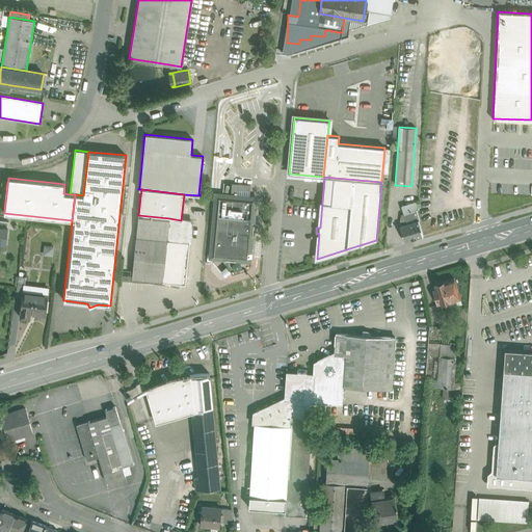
[(231,196),(222,195),(222,194),(219,194),(218,195),(218,202),(218,204),(219,204),(214,255),(251,258),(251,248),(250,248),(250,246),(250,244),(255,202),(251,202),(251,197),(249,197),(237,196),(231,196)]
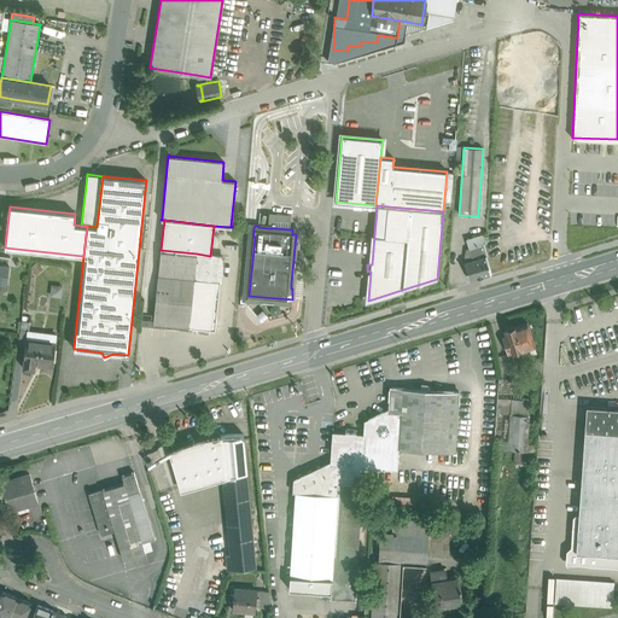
[(483,234),(466,239),(470,248),(476,246),(483,244),(485,243),(483,234)]
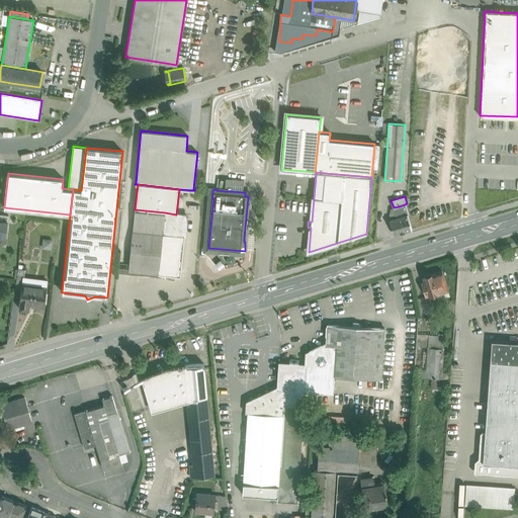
[(405,204),(399,206),(394,207),(397,218),(389,220),(394,235),(411,229),(407,214),(408,214),(405,204)]
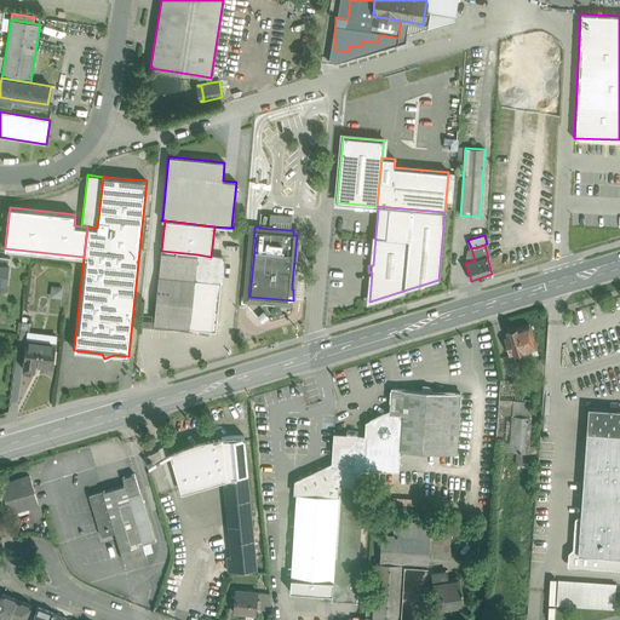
[(197,254),(161,251),(154,323),(189,327),(190,327),(193,302),(196,303),(199,293),(194,293),(195,279),(197,254)]
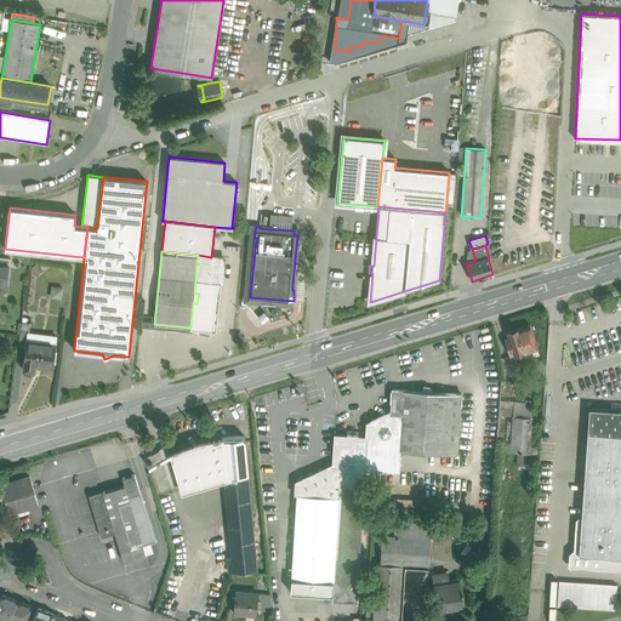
[(211,257),(198,255),(195,279),(221,281),(223,258),(211,257)]
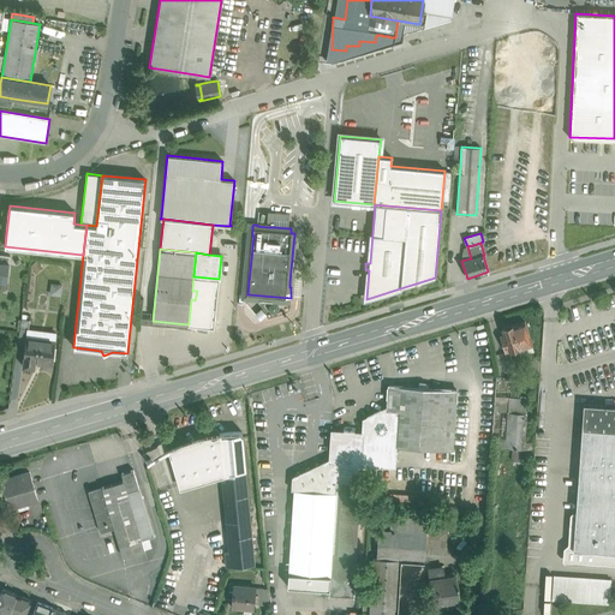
[(219,279),(193,276),(192,291),(197,291),(195,300),(191,299),(189,324),(187,324),(187,326),(197,327),(197,324),(198,326),(197,328),(203,330),(207,330),(207,326),(208,326),(208,328),(214,328),(219,280),(219,279)]
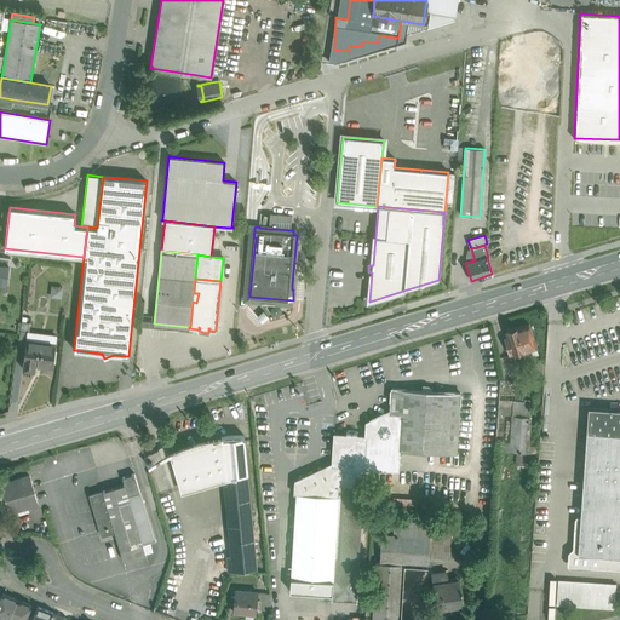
[(51,285),(50,297),(61,298),(63,286),(51,285)]
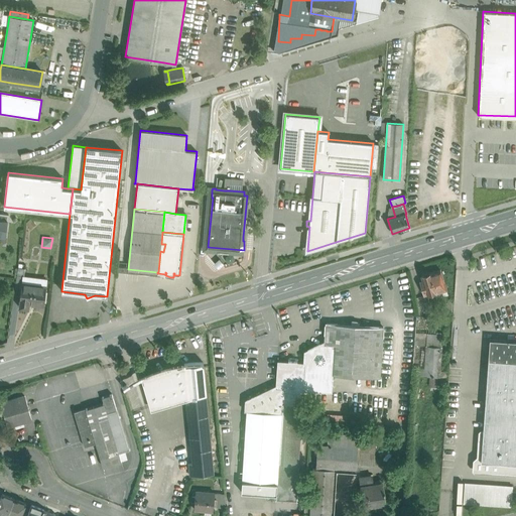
[(25,269),(18,268),(15,288),(21,289),(22,283),(23,284),(24,277),(25,269)]
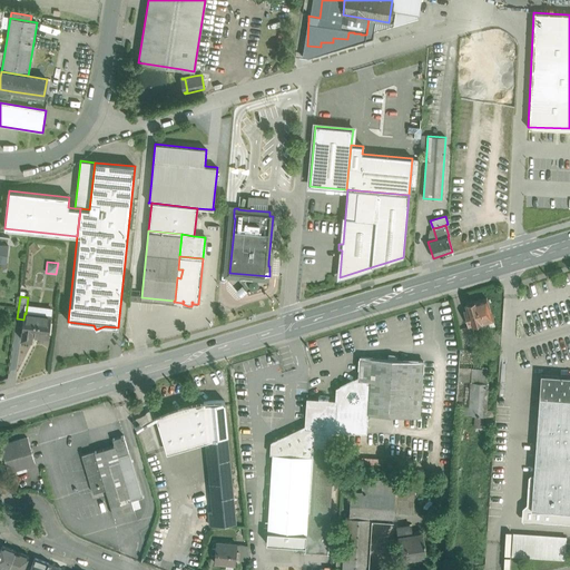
[(468,303),(467,304),(465,305),(468,313),(464,314),(469,326),(472,325),(491,320),(493,320),(487,298),(475,302),(473,301),(471,301),(469,301),(468,303)]
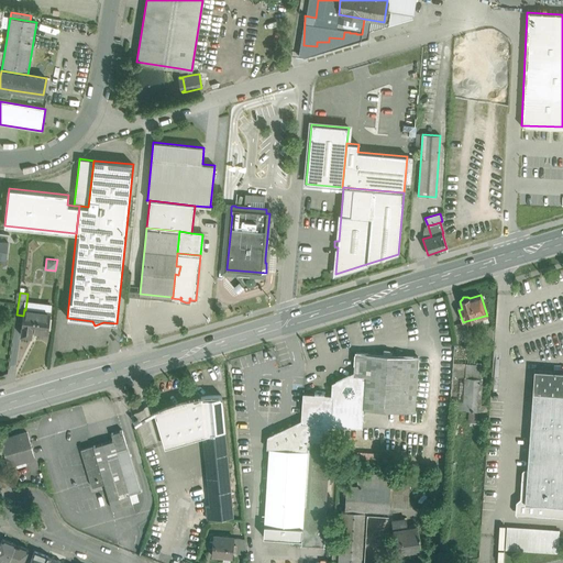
[(51,306),(26,302),(25,310),(24,309),(23,316),(21,335),(31,337),(32,331),(47,333),(51,306)]
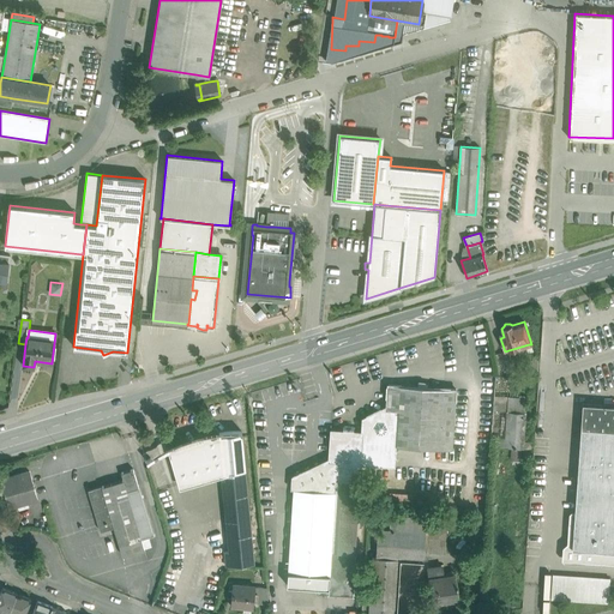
[(529,344),(509,350),(510,356),(522,353),(522,354),(530,350),(529,344)]
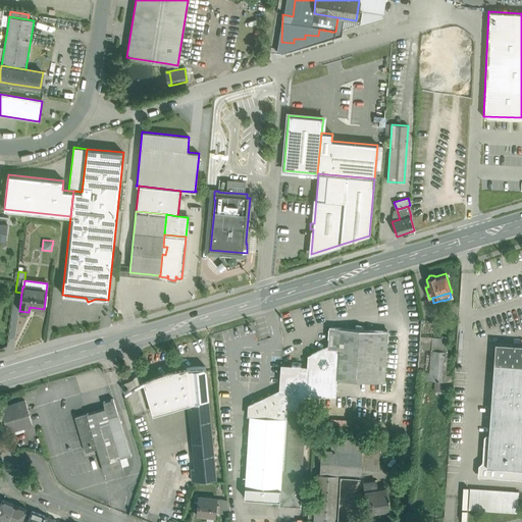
[(458,305),(448,306),(449,318),(457,318),(458,305)]
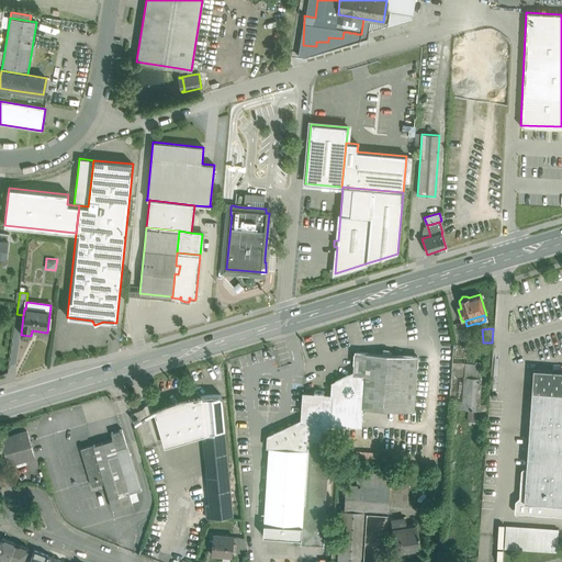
[(454,344),(452,375),(464,377),(481,378),(482,364),(473,364),(474,346),(454,344)]
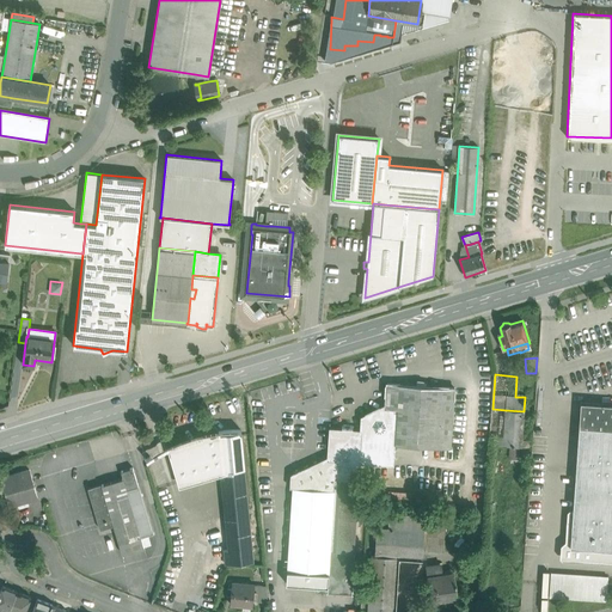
[(454,389),(387,384),(385,408),(384,408),(363,418),(362,433),(360,463),(393,465),(395,445),(396,445),(451,448),(454,389)]
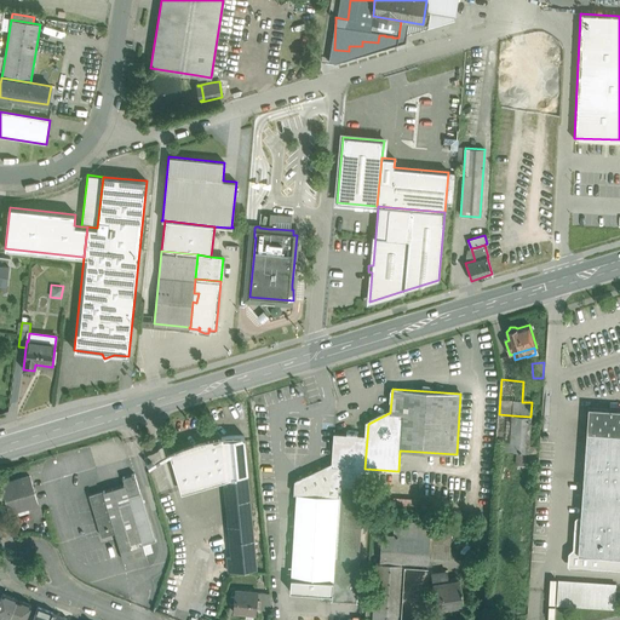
[(619,409),(587,408),(580,517),(619,520),(619,409)]
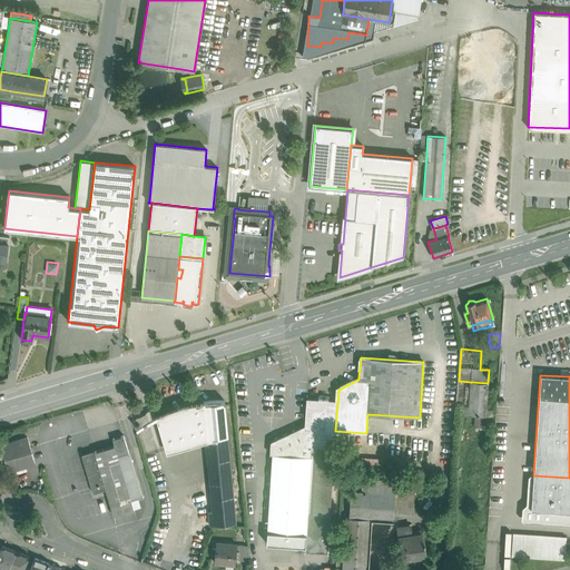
[(463,406),(469,406),(471,382),(459,381),(458,405),(463,406)]
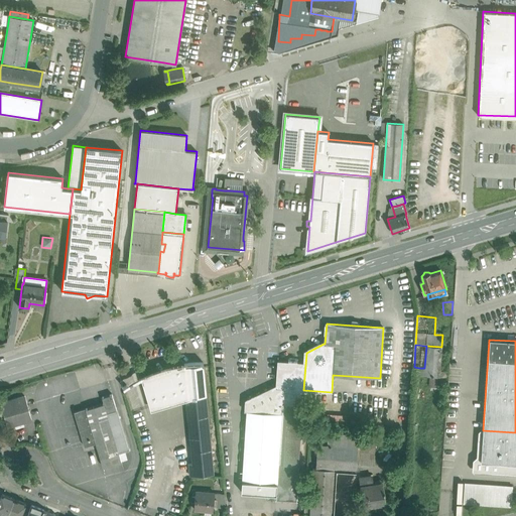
[(441,347),(426,346),(424,368),(424,370),(440,371),(440,370),(441,347)]
